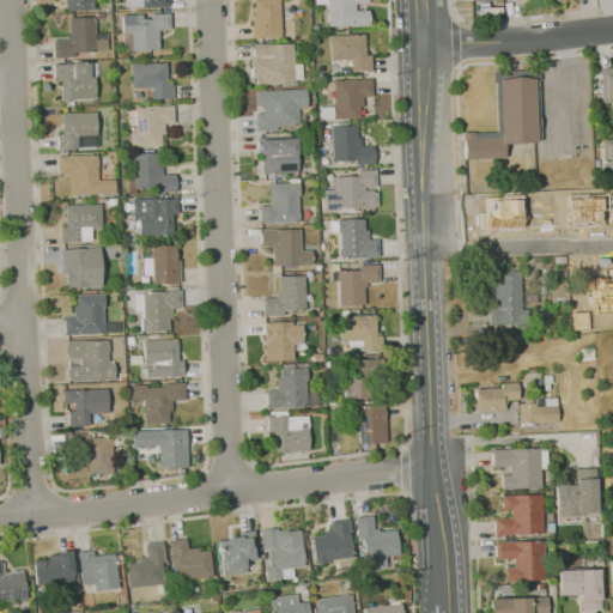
[(65,0),(66,10),(92,10),(91,0),(65,0)]
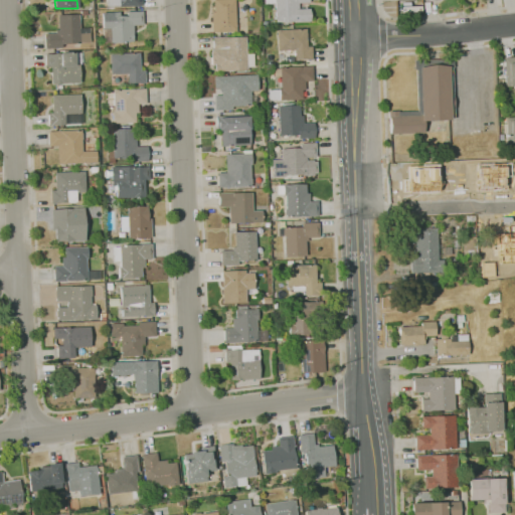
[(211,0),(212,32),(235,31),(234,0),(211,0)]
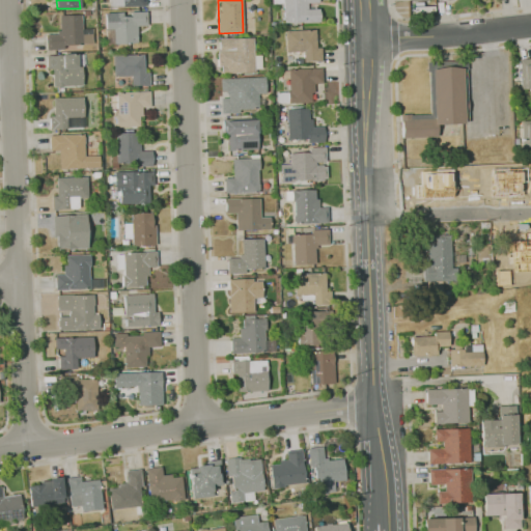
[(318,0),(318,2),(307,3),(308,9),(318,9),(319,22),(283,23),(282,0),(318,0)]
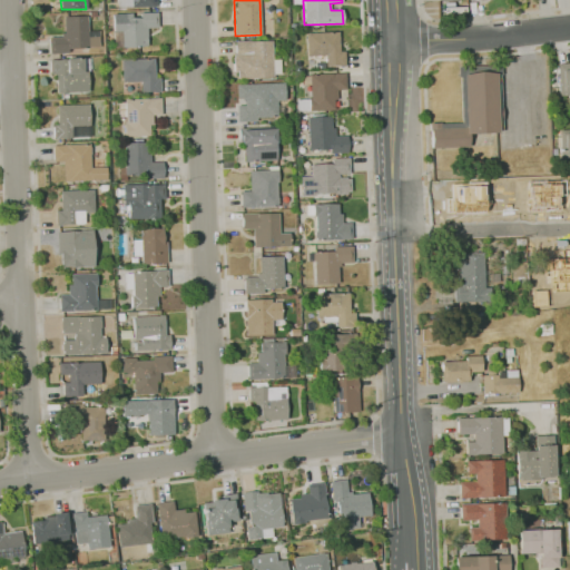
[(114,15),(157,12),(158,28),(147,28),(148,46),(121,47),(121,31),(114,31),(114,15)]
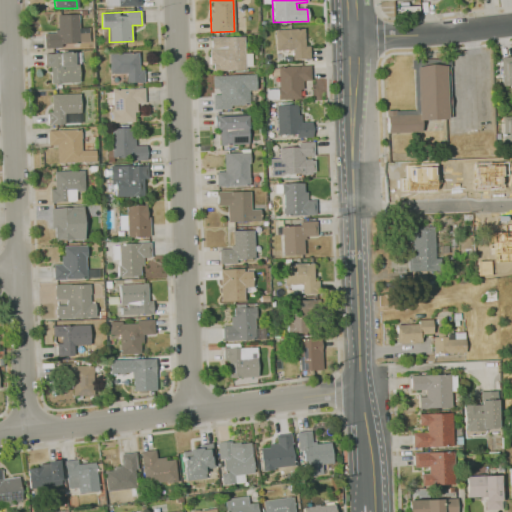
[(44,33),(45,49),(61,49),(60,43),(89,42),(89,28),(78,28),(78,14),(57,15),(58,32),(44,33)]
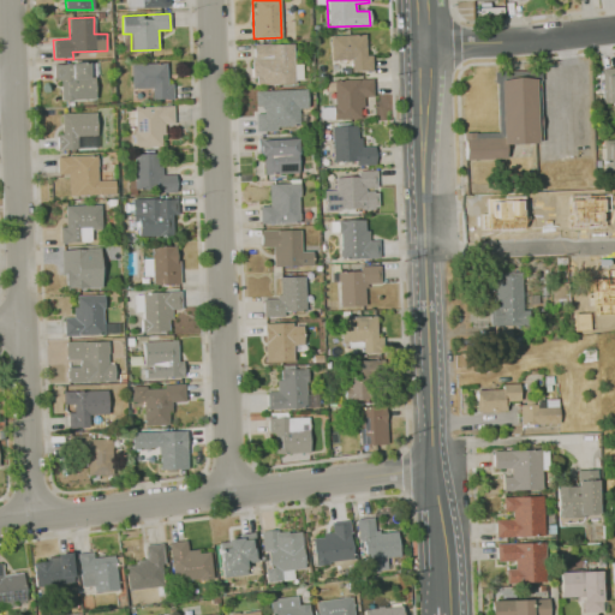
[(365,34),(330,36),(332,60),(352,59),(352,71),(372,71),(372,54),(366,55),(365,34)]
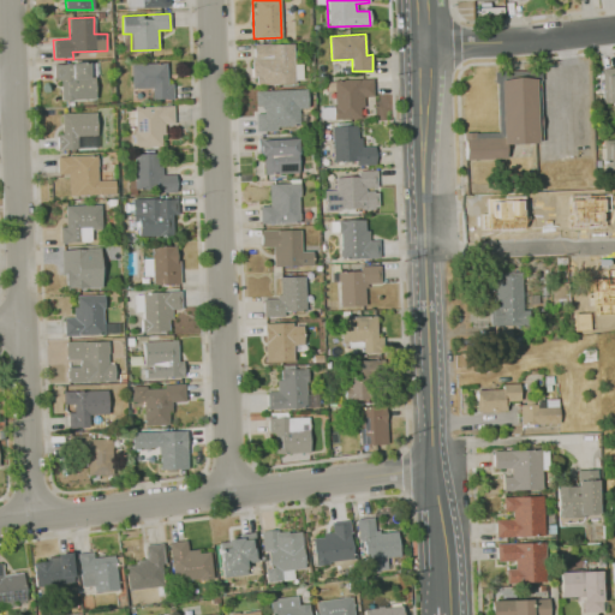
[(254,45),(252,77),(257,77),(256,85),(294,84),(293,43),(254,45)]
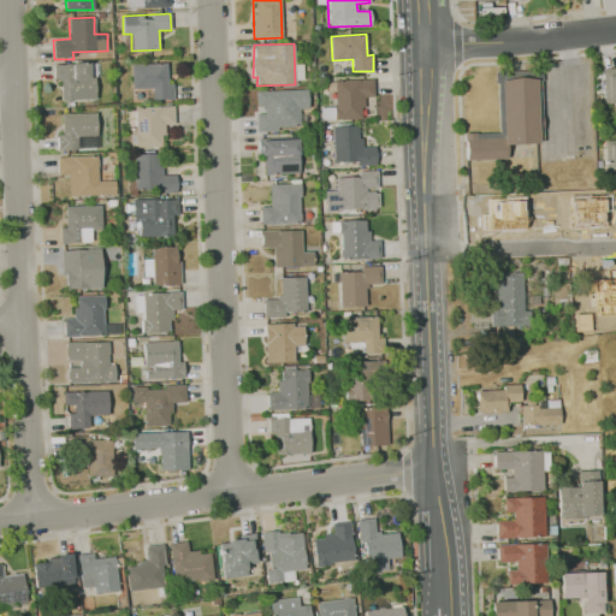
[(55,64),(55,81),(63,81),(64,100),(95,99),(94,76),(88,76),(88,63),(55,64)]
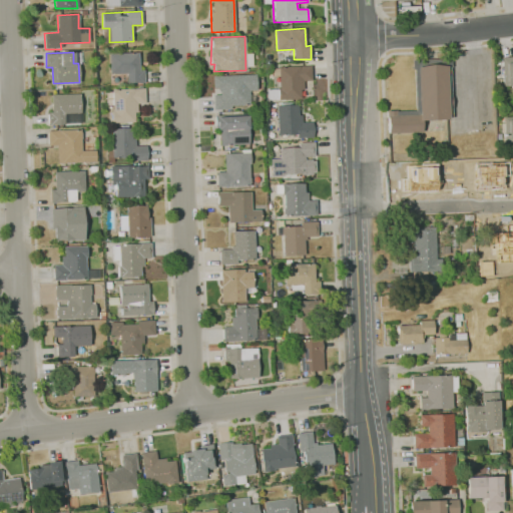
[(109,53),(138,52),(139,70),(144,70),(144,83),(127,84),(127,73),(110,74),(109,53)]
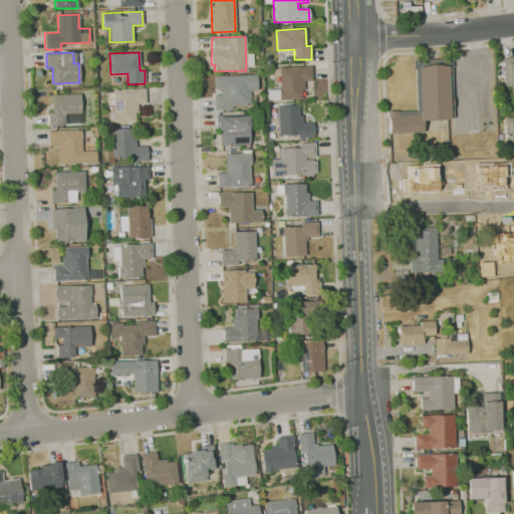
[(502,57),(513,56),(513,89),(502,90),(502,57)]
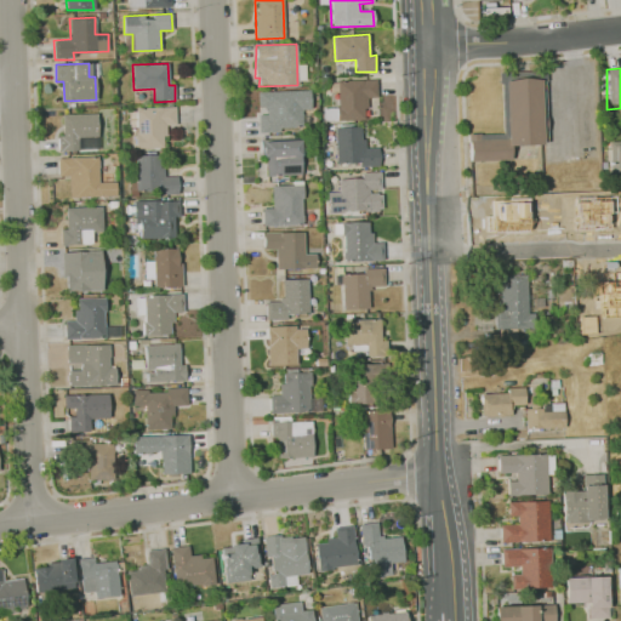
[(337,120),(339,80),(377,79),(377,97),(368,97),(368,109),(364,109),(364,120),(337,120)]
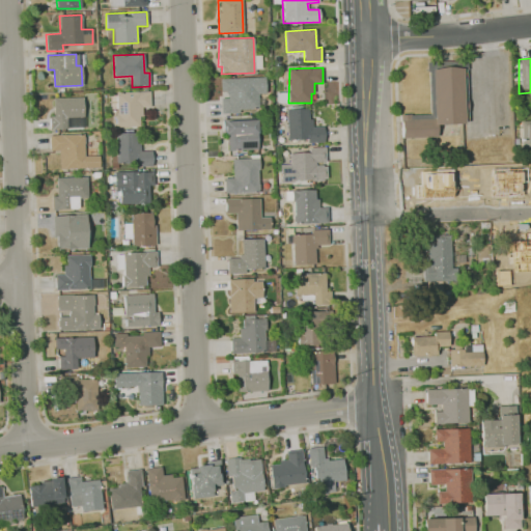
[(431,70),(463,67),(464,123),(434,124),(431,70)]
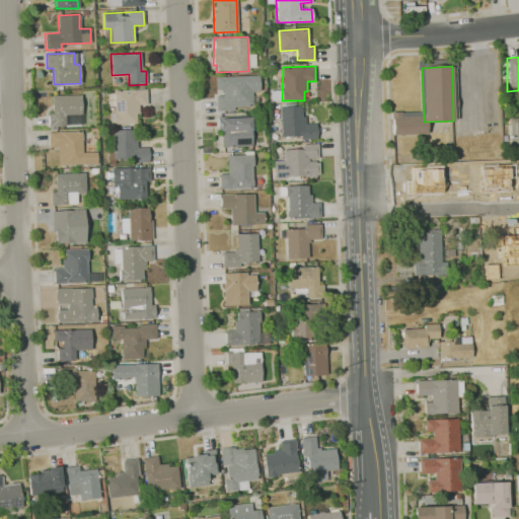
[(215,77),(216,90),(222,89),(223,95),(217,96),(217,110),(233,109),(233,106),(251,106),(251,91),(260,91),(258,75),(215,77)]
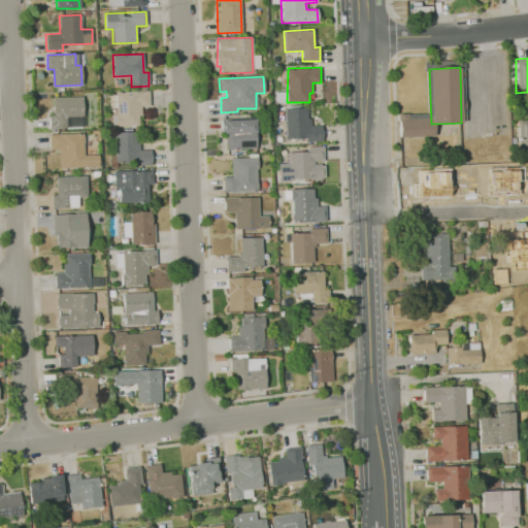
[(116,93),(117,114),(116,116),(116,126),(142,125),(140,106),(150,105),(149,91),(116,93)]
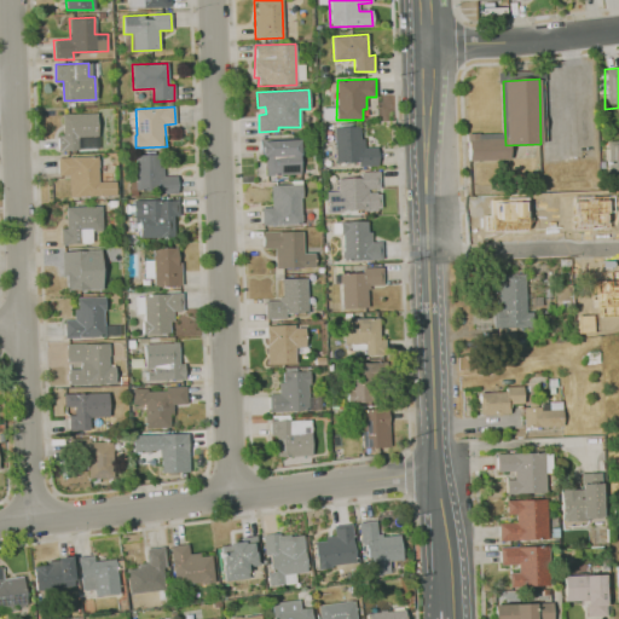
[(58,136),(58,151),(77,150),(79,138),(97,137),(96,113),(63,114),(63,136),(58,136)]
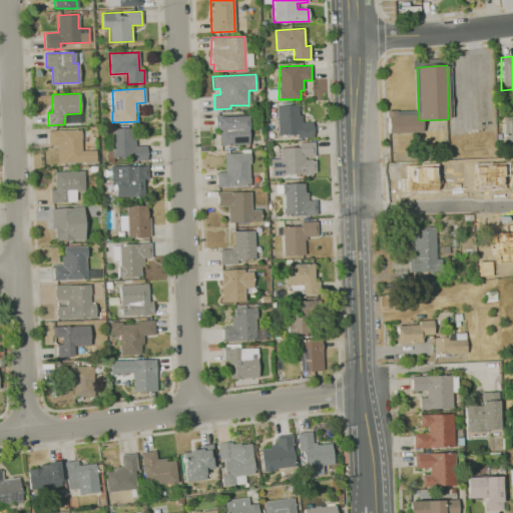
[(278,105),(279,136),(313,136),(313,123),(303,122),(302,104),(278,105)]
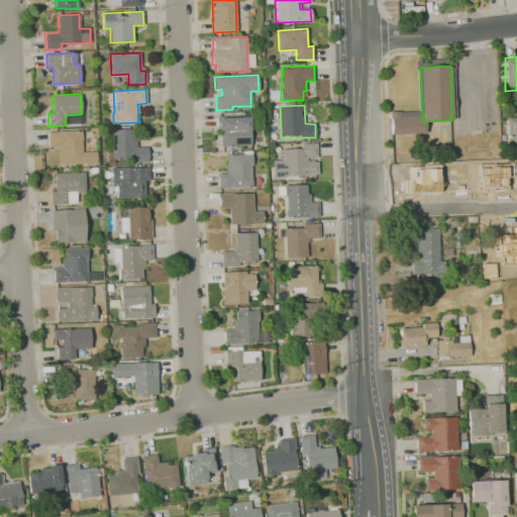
[(425,133),(425,115),(391,117),(391,134),(425,133)]
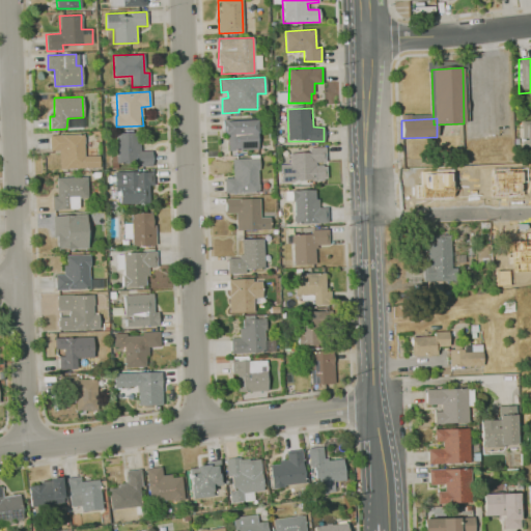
[(223,121),(224,134),(229,134),(228,150),(257,149),(257,120),(223,121)]
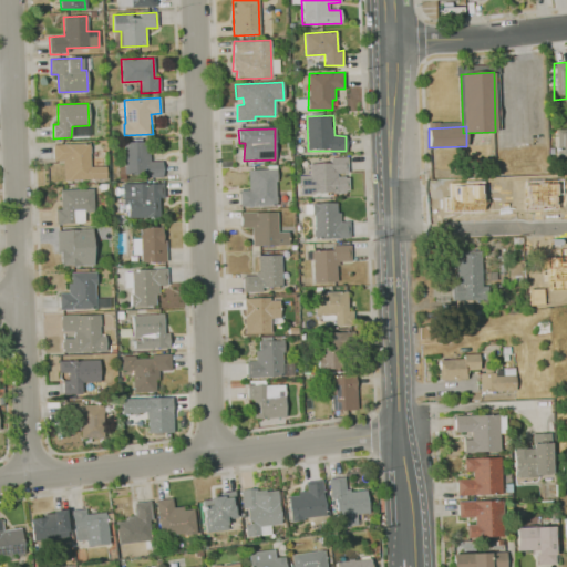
[(555,130),(566,129),(566,156),(555,156),(555,130)]
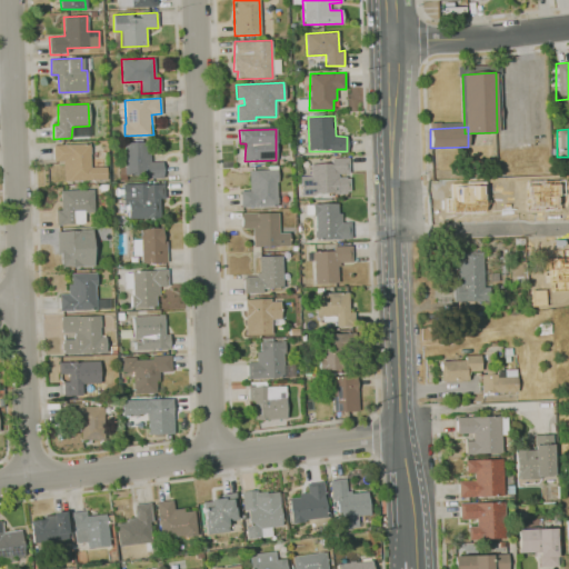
[(123,143),(149,142),(150,162),(162,161),(163,178),(125,179),(123,143)]
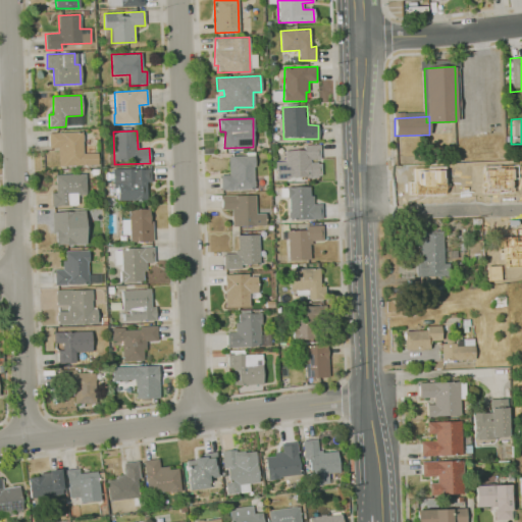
[(49,134),(50,148),(58,148),(59,166),(98,165),(97,153),(83,153),(83,132),(49,134)]
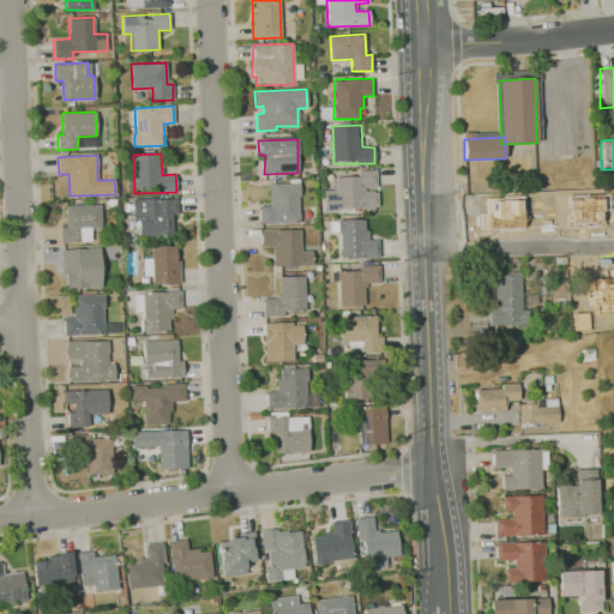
[(375,170),(357,172),(357,176),(336,178),(337,190),(323,191),(324,211),(378,206),(375,170)]
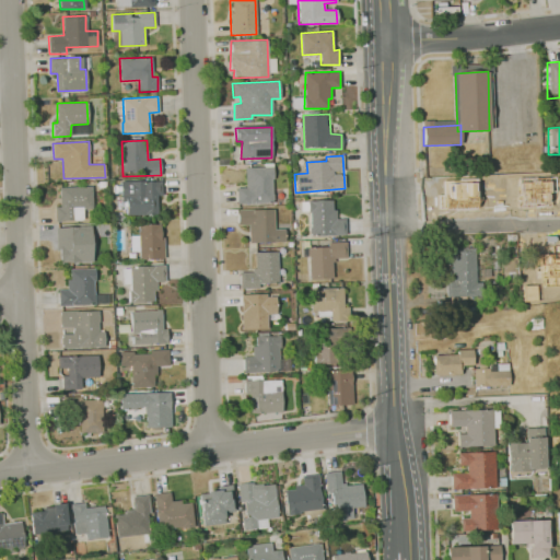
[(237,187),(237,203),(272,202),(272,166),(246,168),(246,187),(237,187)]
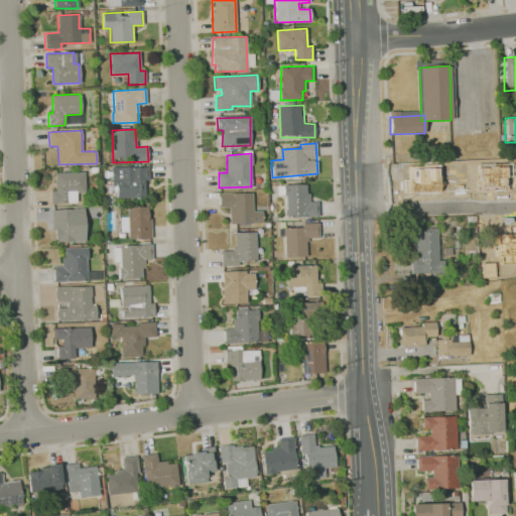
[(470,160),(470,192),(508,192),(508,176),(513,176),(513,160),(470,160)]
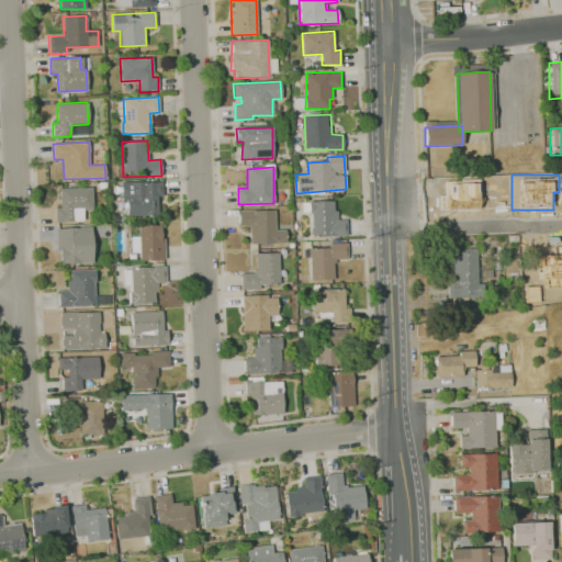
[(440,179),(440,195),(437,195),(437,211),(446,211),(446,213),(483,213),(482,179),(440,179)]
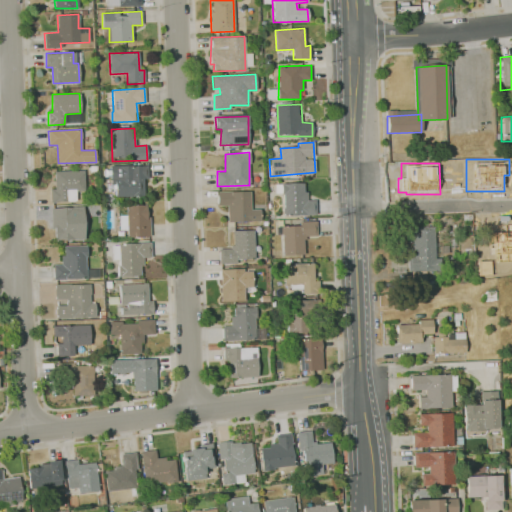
[(111,165),(111,183),(115,183),(116,197),(144,196),(143,179),(148,178),(147,164),(111,165)]
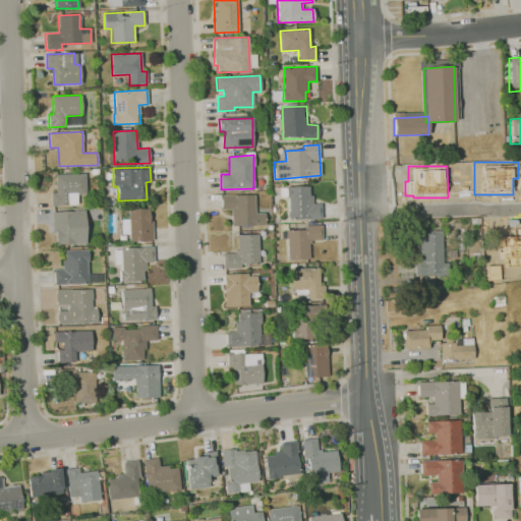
[(51,192),(52,206),(77,204),(77,193),(85,193),(85,173),(55,174),(56,192),(51,192)]
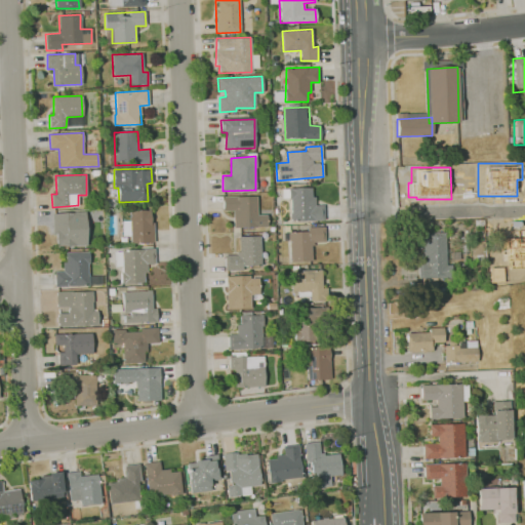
[(289,189),(289,199),(291,199),(291,221),(324,220),(324,205),(316,205),(315,196),(311,197),(311,188),(289,189)]
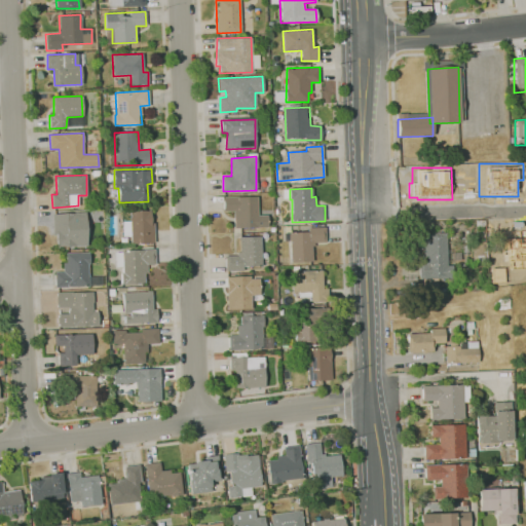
[(224,197),(224,212),(234,212),(234,228),(266,227),(266,215),(258,215),(257,196),(224,197)]
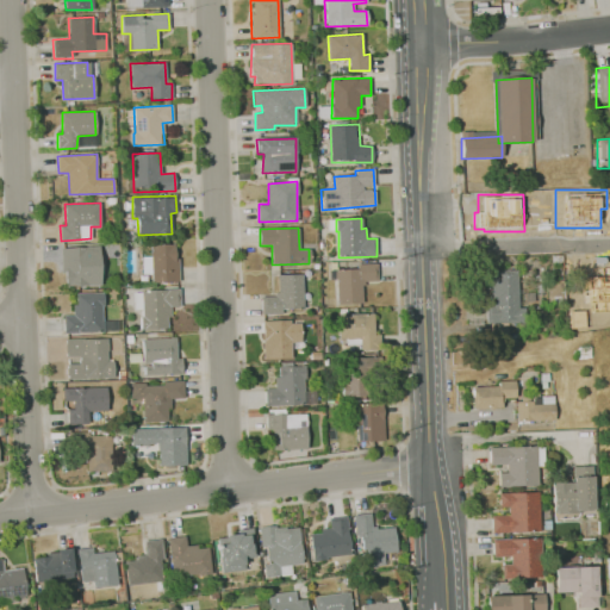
[(174,244),(151,246),(153,282),(179,281),(178,259),(174,259),(174,244)]
